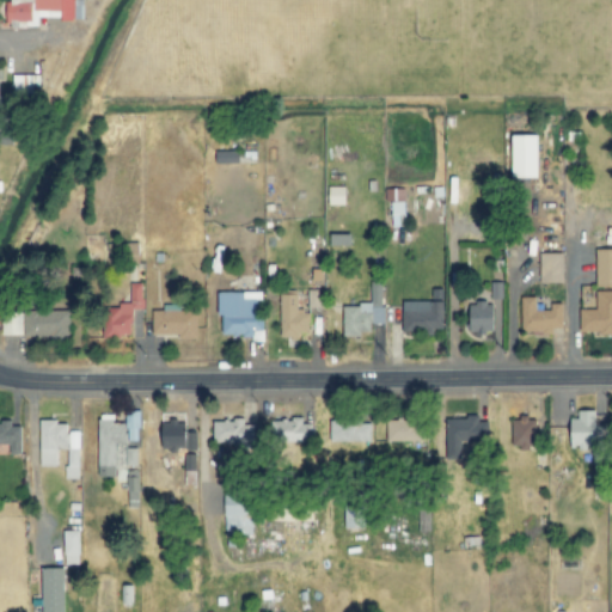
[(36,74),(13,74),(13,96),(36,96),(36,74)]
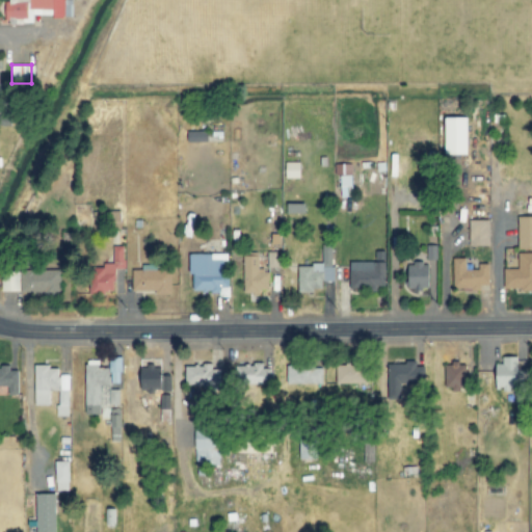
[(468,154),(469,117),(446,116),(445,154),(468,154)]
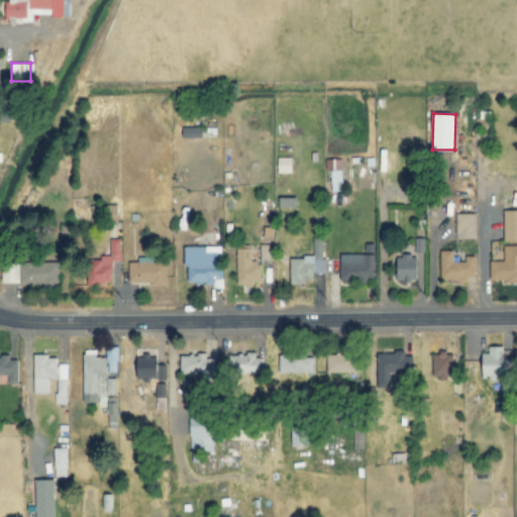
[(182,137),(202,137),(201,126),(182,127),(182,137)]
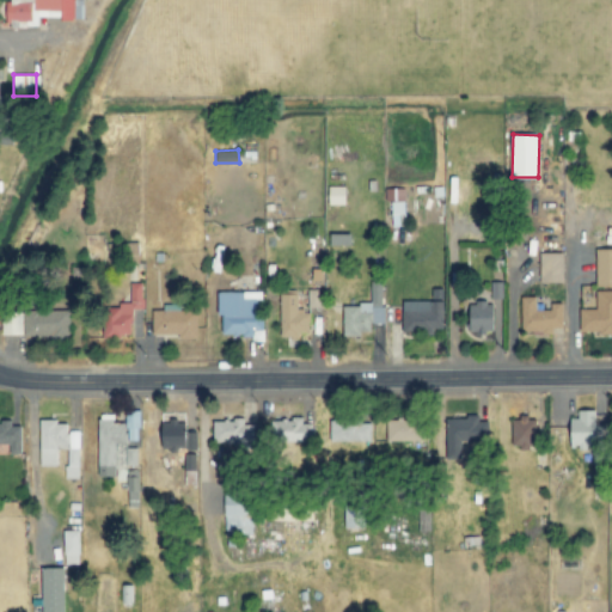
[(329,204),(344,206),(344,187),(329,187),(329,204)]
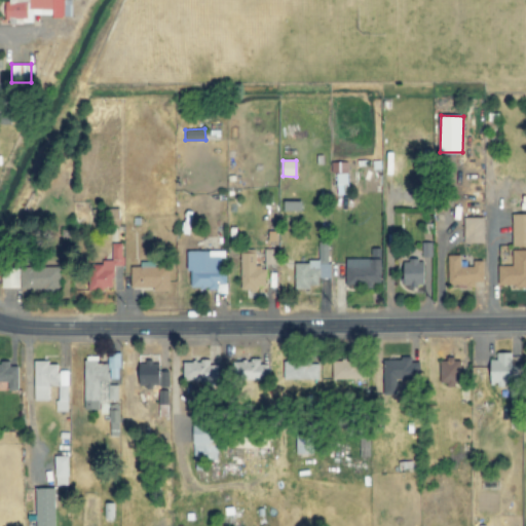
[(335,167),(336,194),(348,194),(346,167),(335,167)]
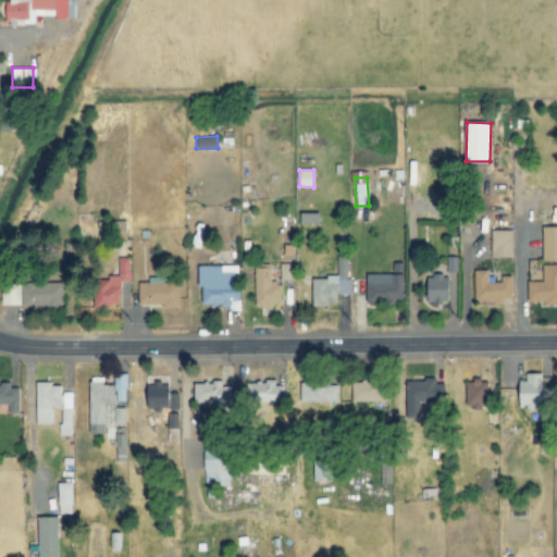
[(320,213),(300,212),(300,223),(319,224),(320,213)]
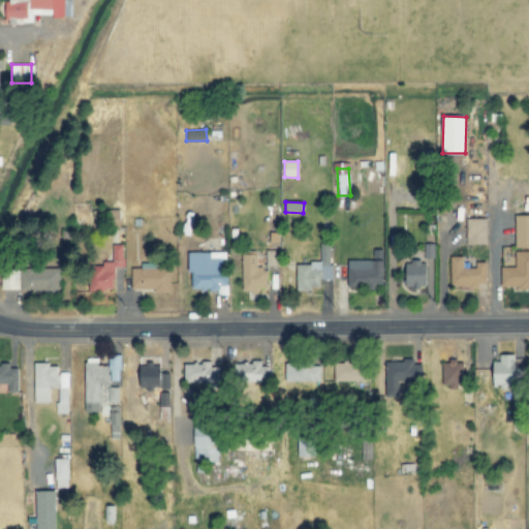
[(515,247),(528,247),(528,214),(516,214),(515,247)]
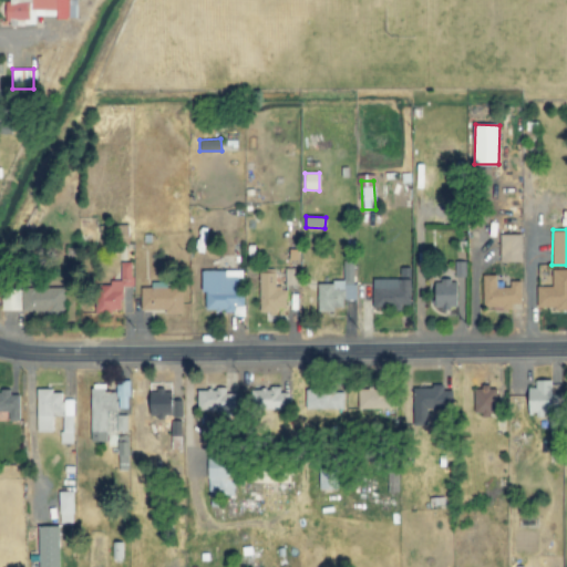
[(500,261),(522,261),(522,234),(501,234),(500,261)]
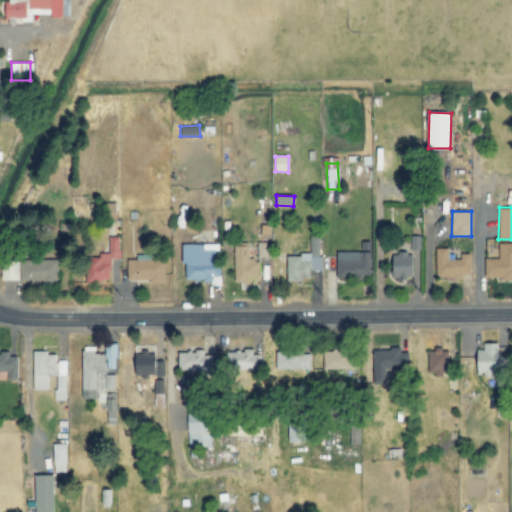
[(108,237),(108,255),(85,256),(85,282),(110,281),(109,259),(119,258),(118,237),(108,237)]
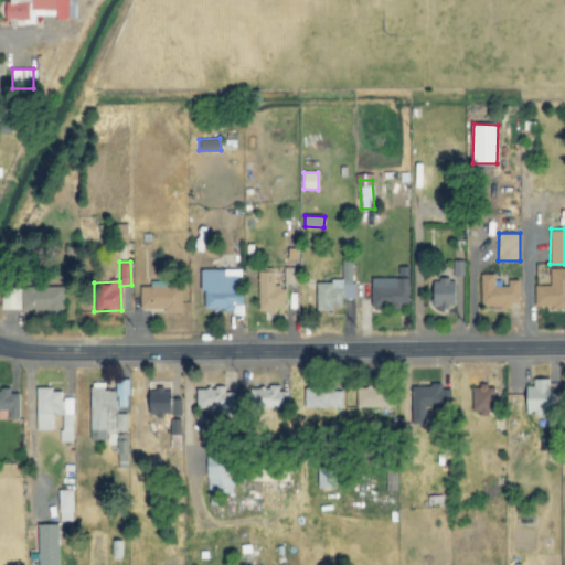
[(535,285),(535,308),(564,308),(564,268),(551,268),(550,285),(535,285)]
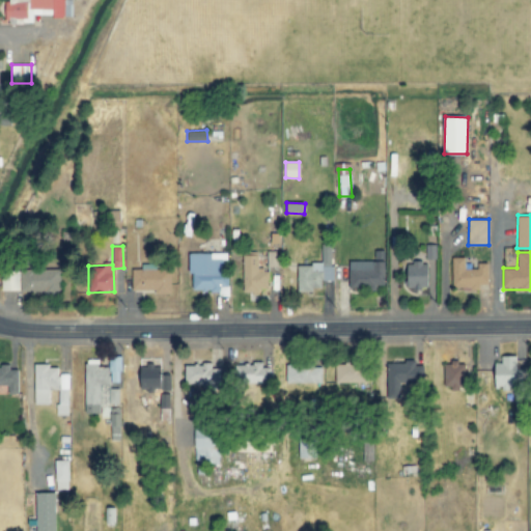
[(190,253),(190,292),(228,294),(228,254),(190,253)]
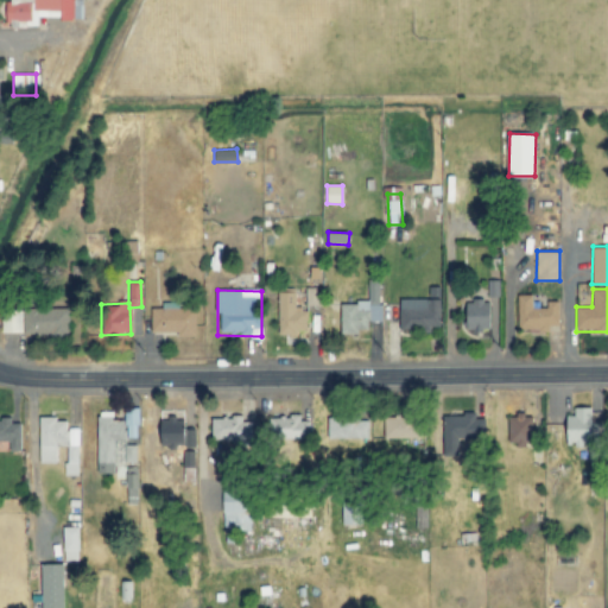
[(278,292),(279,337),(296,336),(296,331),(306,331),(306,309),(296,309),(295,292),(278,292)]
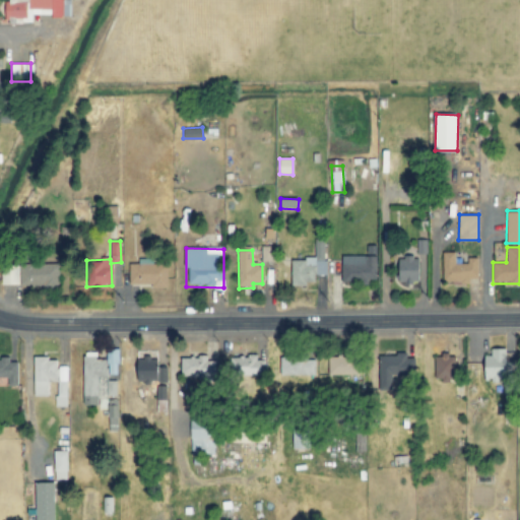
[(477,278),(477,258),(467,258),(467,263),(455,263),(455,252),(443,252),(443,281),(469,281),(469,278),(477,278)]
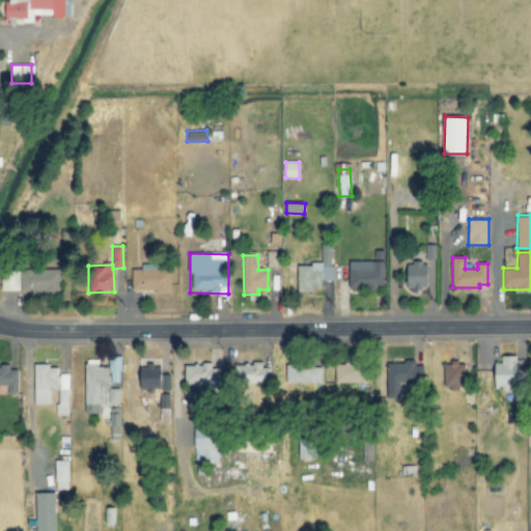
[(348,261),(348,288),(375,288),(375,285),(384,285),(384,260),(348,261)]
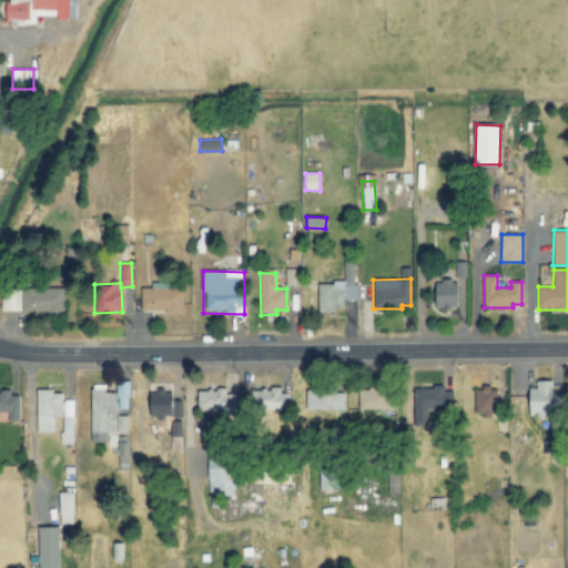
[(435,308),(457,310),(458,280),(436,279),(435,308)]
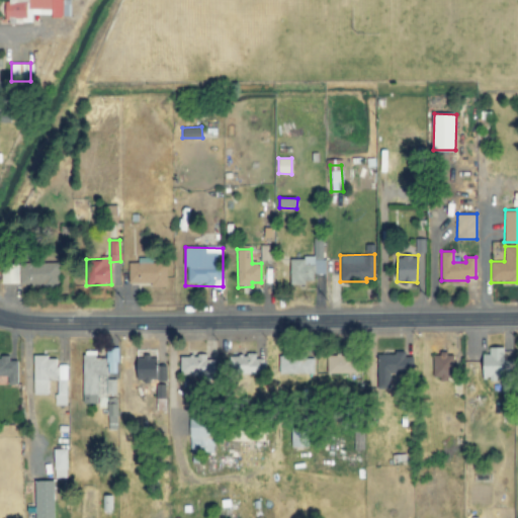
[(128,283),(149,283),(149,287),(166,287),(167,263),(152,262),(152,258),(137,258),(137,262),(128,262),(128,283)]
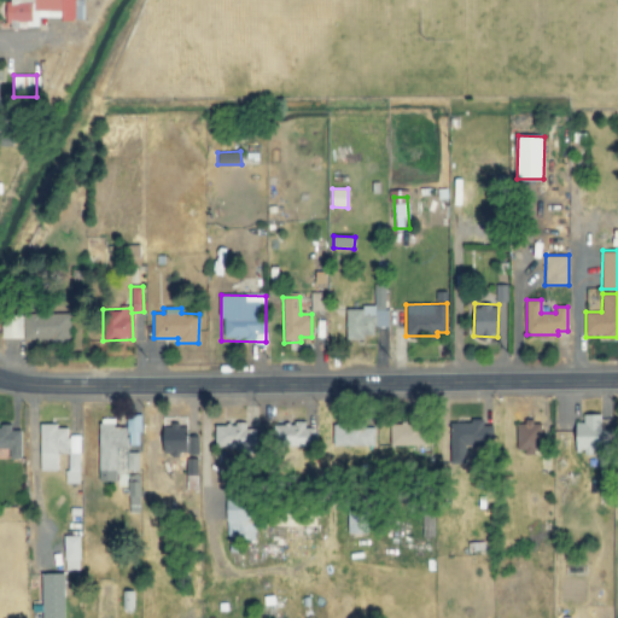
[(70,313),(23,314),(24,340),(70,339),(70,313)]
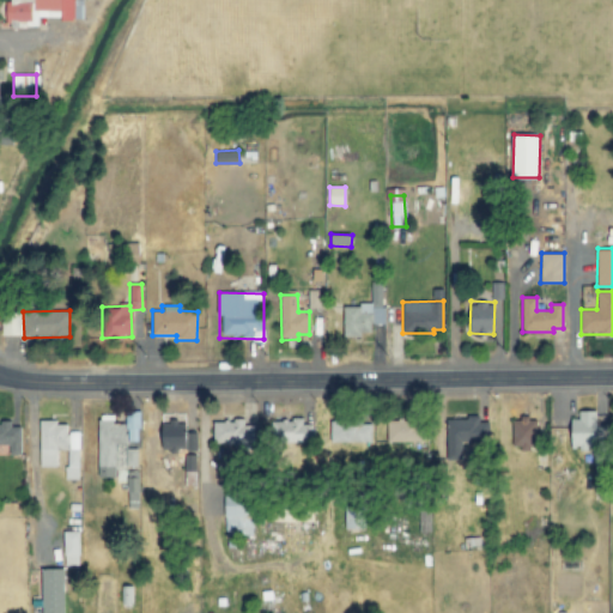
[(23,335),(22,313),(1,313),(1,335),(23,335)]
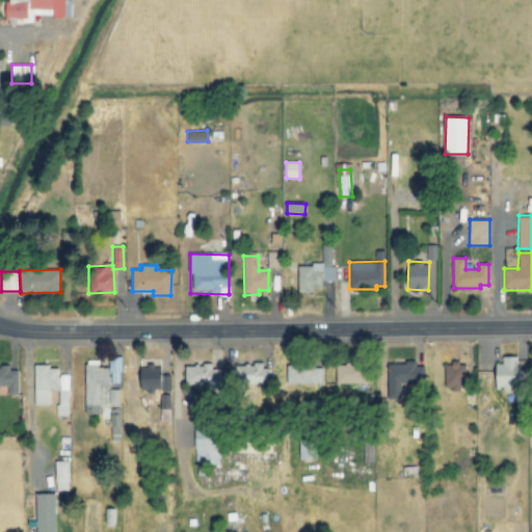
[(84,415),(100,415),(100,405),(118,405),(118,390),(110,390),(110,383),(121,382),(121,356),(108,356),(108,367),(99,368),(99,361),(83,362),(84,415)]
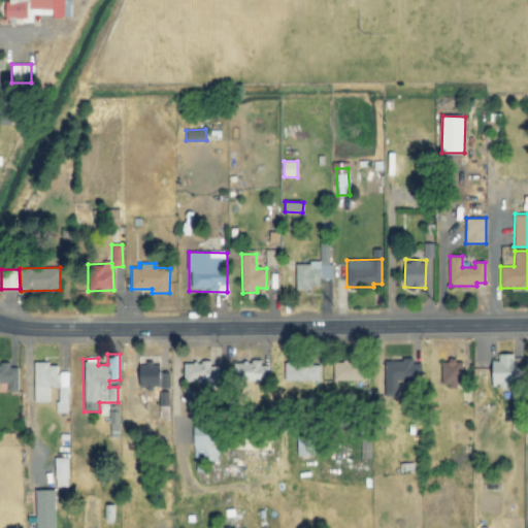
[(494,387),(515,386),(515,354),(493,354),(494,387)]
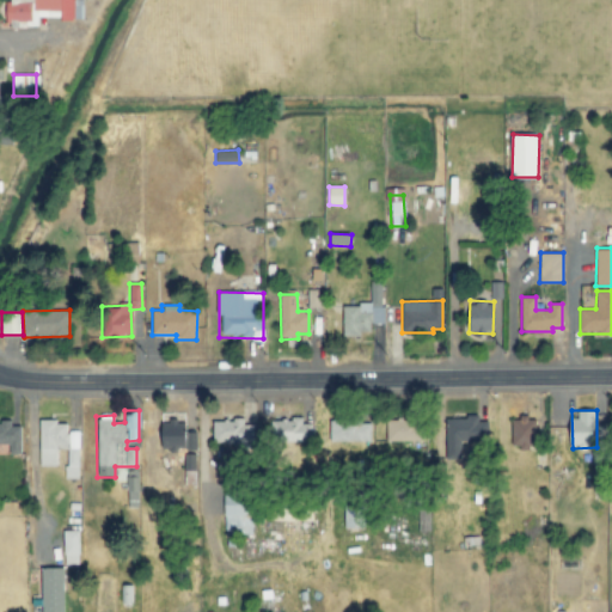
[(196,450),(195,432),(185,432),(185,415),(161,415),(161,451),(196,450)]
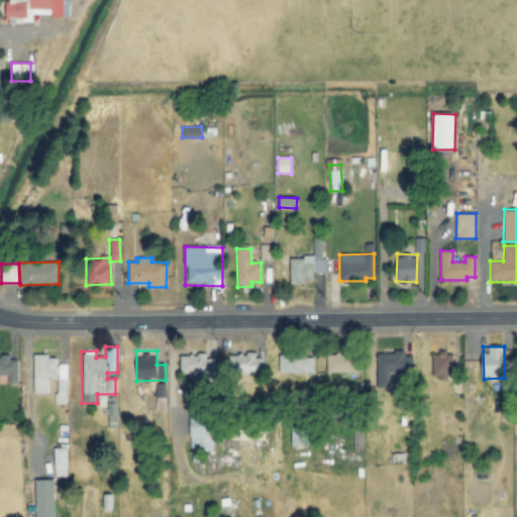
[(378,352),(377,386),(389,386),(389,373),(407,373),(408,352),(378,352)]
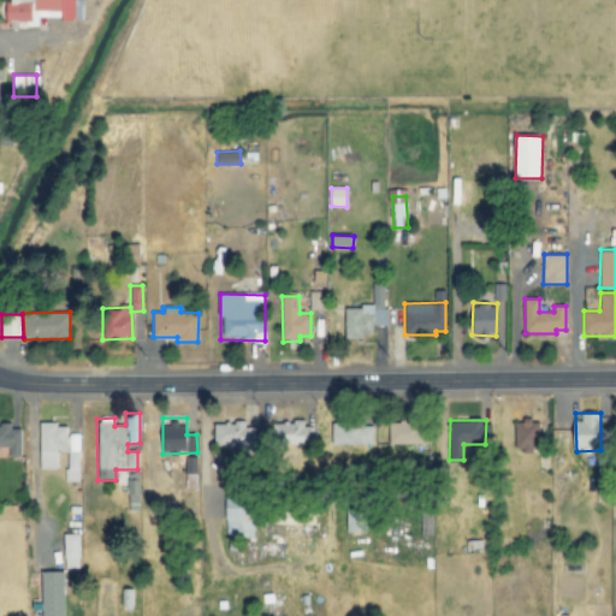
[(539,420),(515,420),(515,450),(539,450),(539,420)]
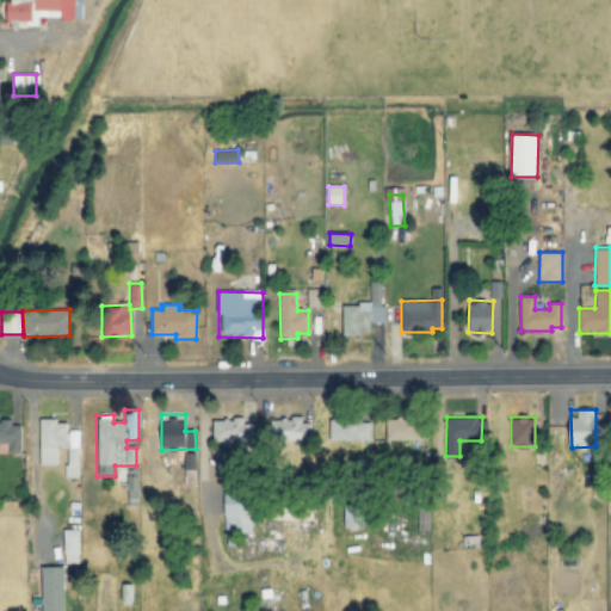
[(253,424),(244,424),(245,419),(213,418),(211,442),(253,442),(253,424)]
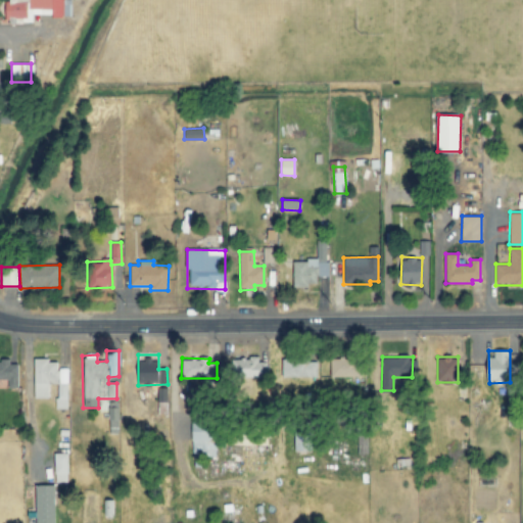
[(267,362),(259,362),(259,358),(232,358),(232,377),(267,378),(267,362)]
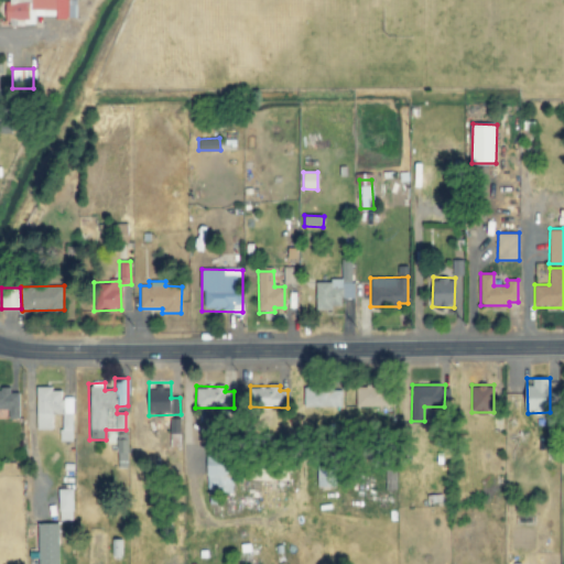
[(388,407),(387,386),(355,387),(355,408),(388,407)]
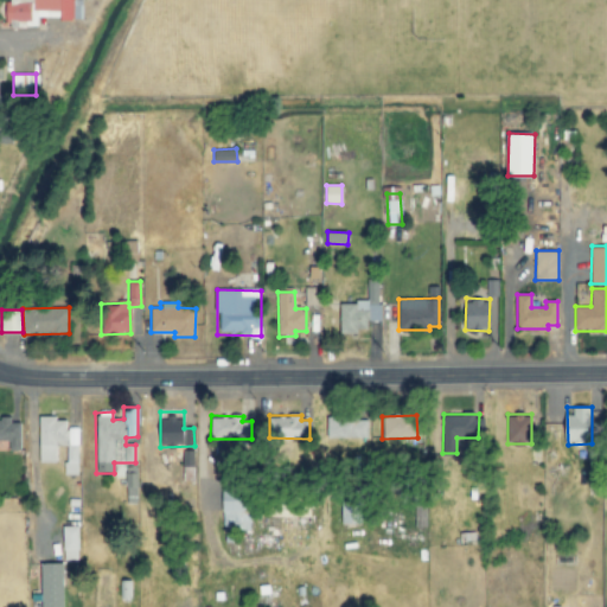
[(0,440),(10,440),(10,452),(21,451),(20,422),(11,422),(11,417),(0,417),(0,440)]
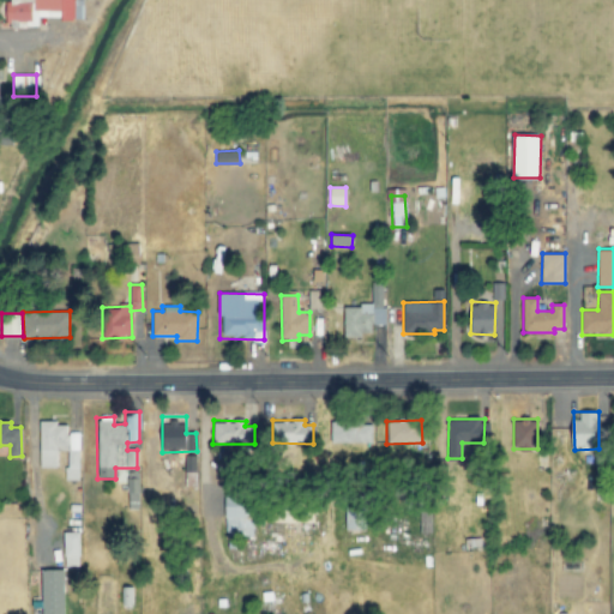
[(38,468),(56,468),(56,451),(66,451),(66,481),(78,481),(79,432),(67,432),(67,422),(38,422),(38,468)]
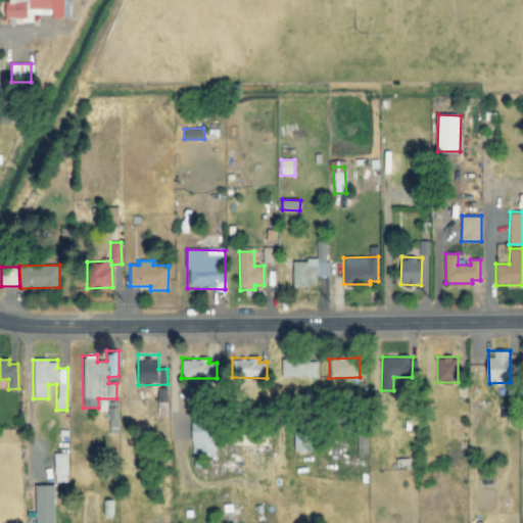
[(282,378),(317,377),(317,360),(281,361),(282,378)]
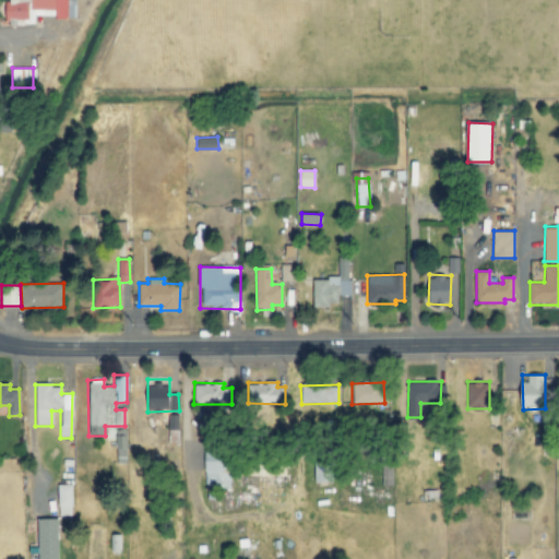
[(168,429),(177,429),(178,415),(168,415),(168,429)]
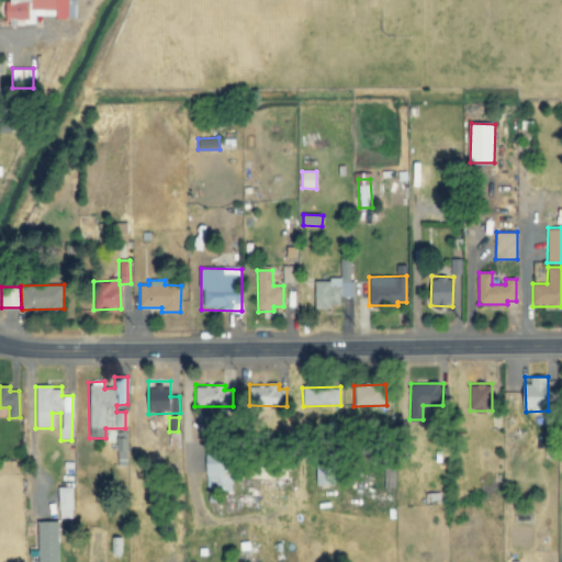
[(127,436),(116,436),(115,460),(126,460),(127,436)]
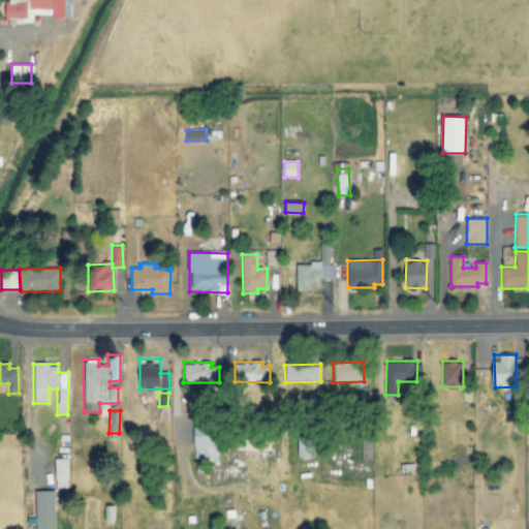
[(218,462),(219,417),(194,417),(193,462),(218,462)]
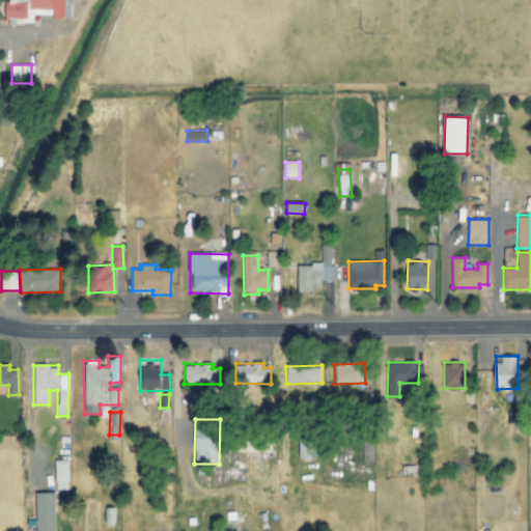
[(273,452),(272,432),(229,432),(229,453),(273,452)]
